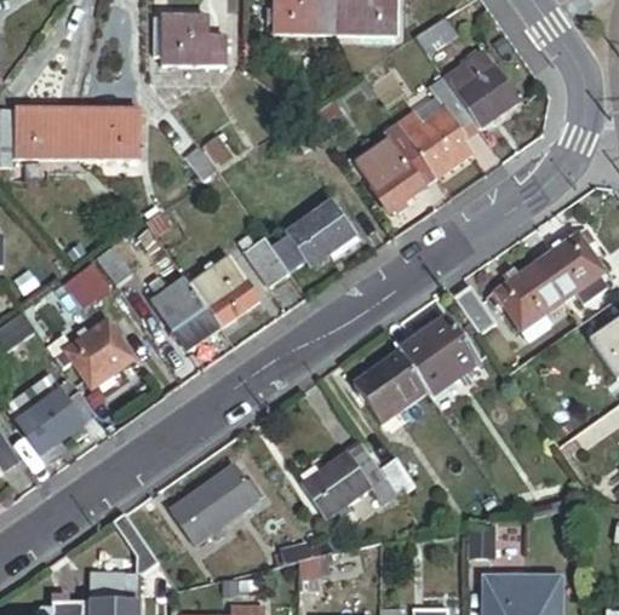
[(337,33),(337,0),(274,0),(274,32),(337,33)]
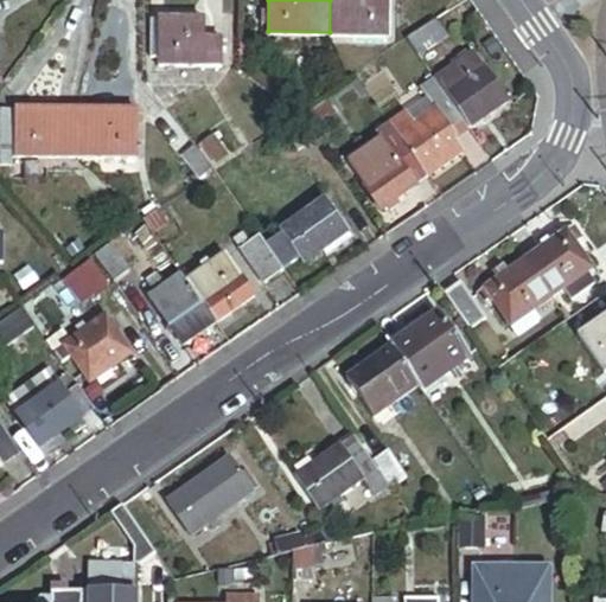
[(330,0),(330,32),(387,32),(387,0),(330,0)]
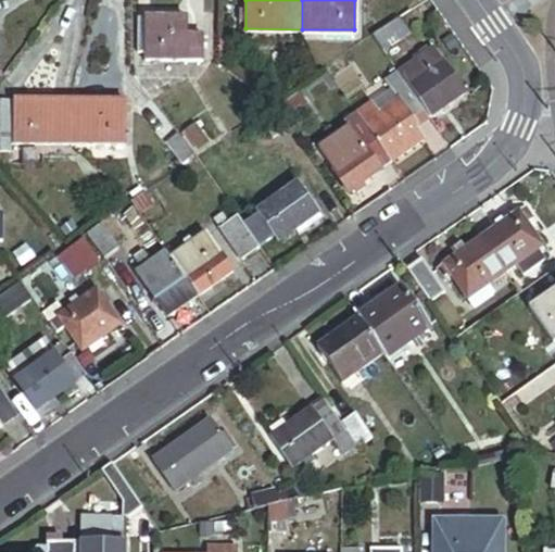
[(188,16),(147,15),(147,58),(203,58),(203,34),(188,34),(188,16)]
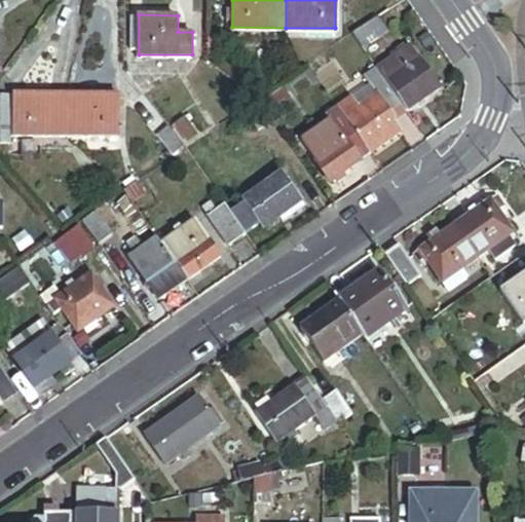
[(364,45),(385,31),(376,17),(354,33),(364,45)]
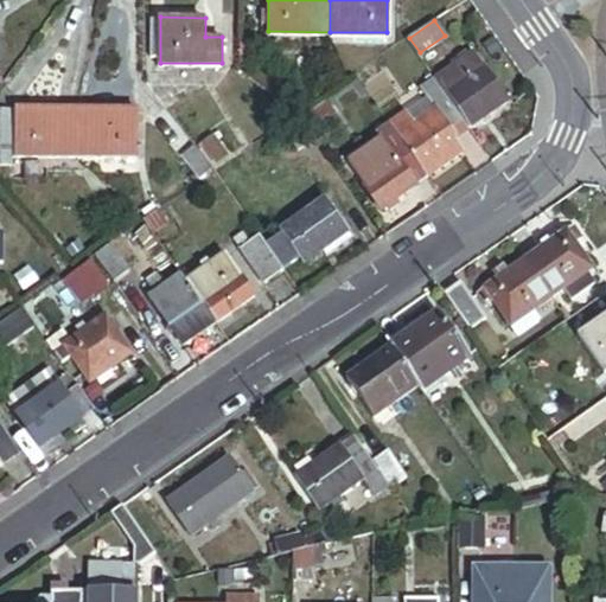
[(446,90),(444,91),(448,97),(469,126),(506,98),(472,50),(435,75),(446,90)]
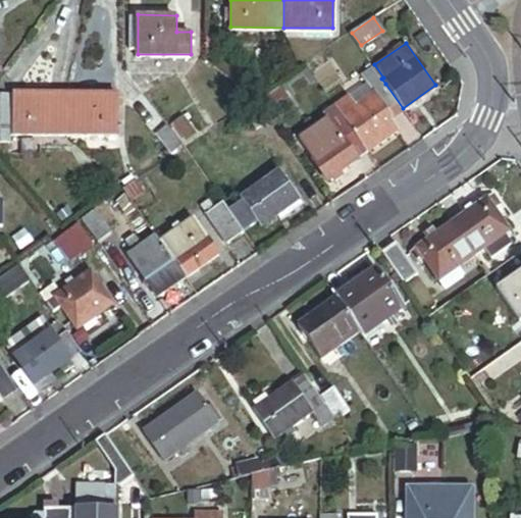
[(360,74),(366,83),(334,105),(342,115),(385,84),(381,79),(373,65),(360,74)]
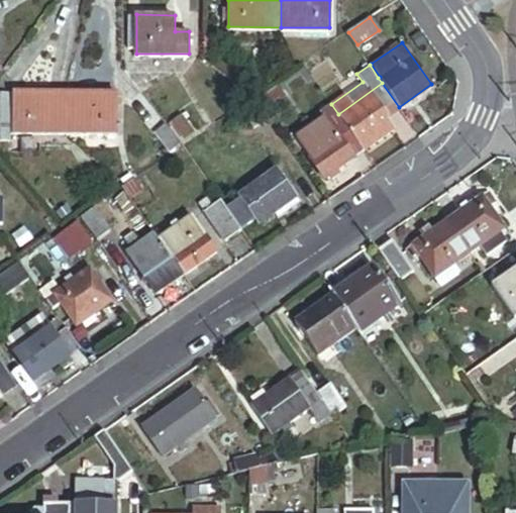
[(385,116),(399,107),(382,83),(338,114),(349,130),(380,109),(385,116)]
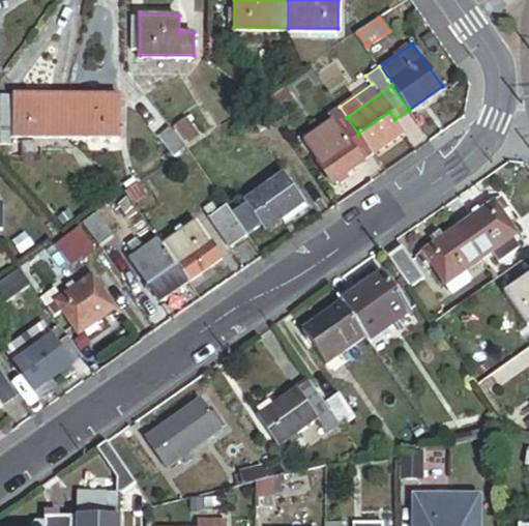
[(70,94),(0,92),(0,141),(17,141),(17,134),(70,135),(70,94)]
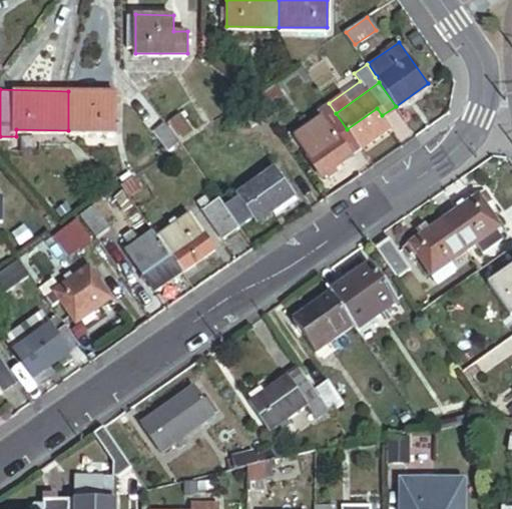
[(118,91),(68,91),(68,130),(118,130),(118,91)]
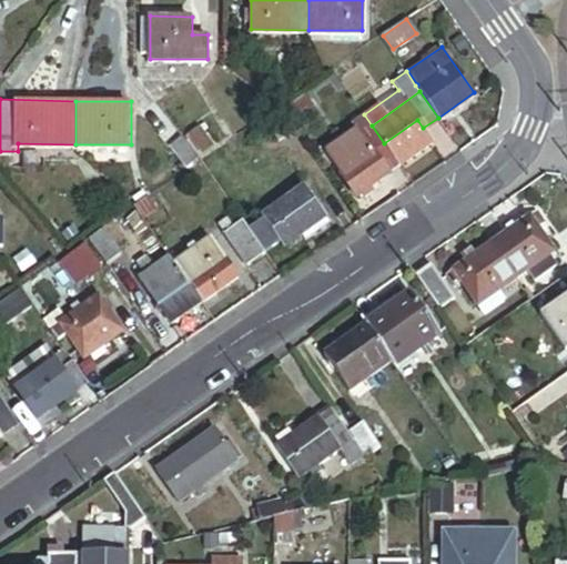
[(364,114),(353,122),(357,128),(374,151),(384,143),(372,126),(364,114)]
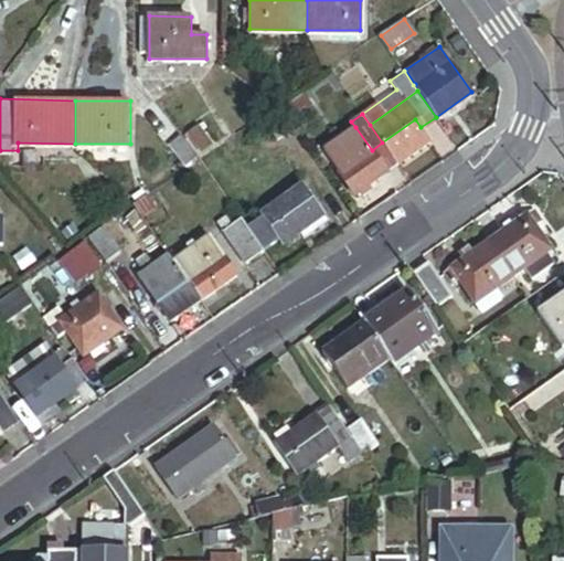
[(382,143),(396,163),(429,140),(421,127),(415,119),(382,143)]
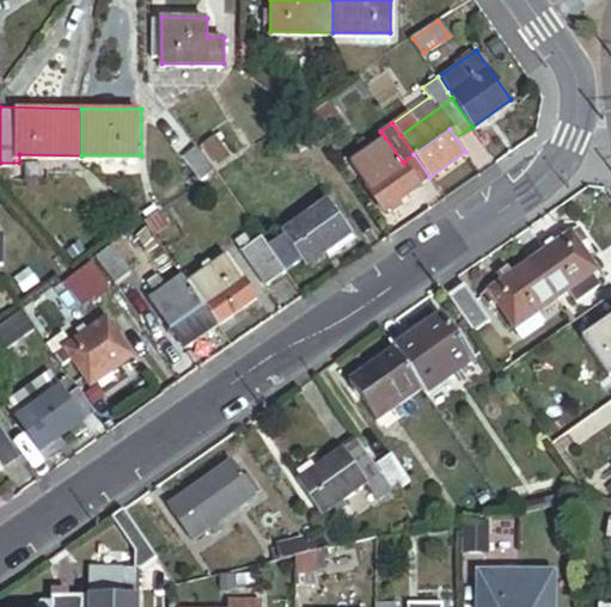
[(203,145),(219,166),(232,158),(217,136),(203,145)]
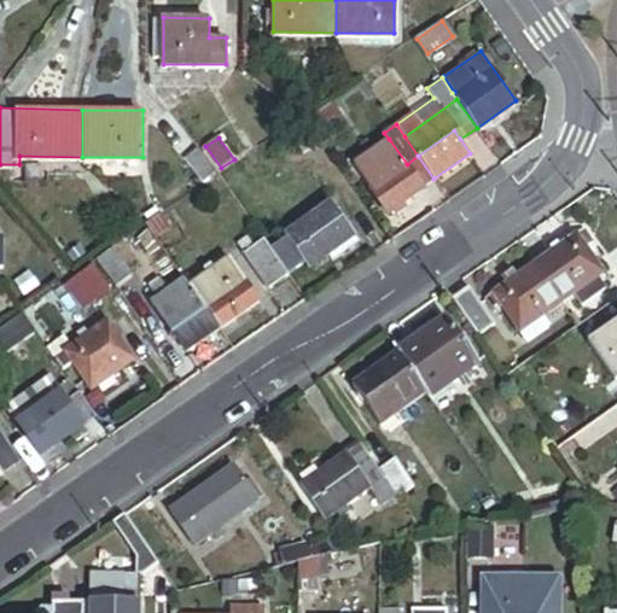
[(355,163),(372,188),(407,164),(389,139),(355,163)]
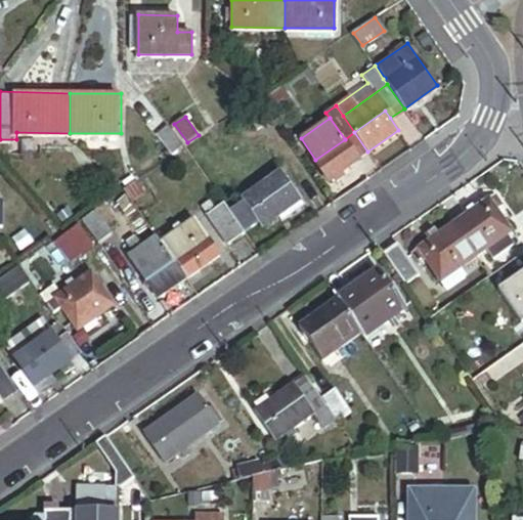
[(157,135),(172,156),(184,146),(169,126),(157,135)]
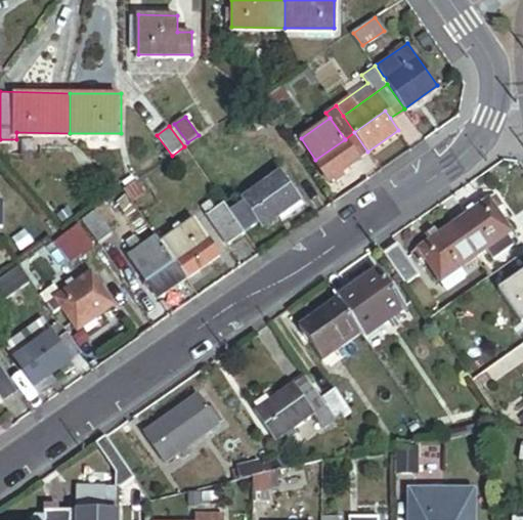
[(367,152),(354,132),(345,139),(358,158),(367,152)]
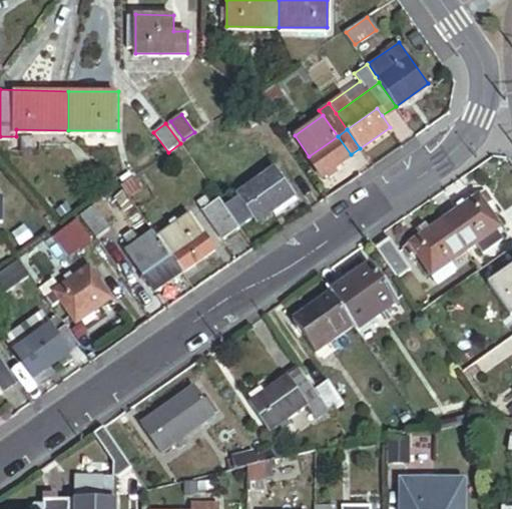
[(336,165),(351,154),(338,136),(309,156),(322,174),(326,172),(329,176),(339,169),(336,165)]
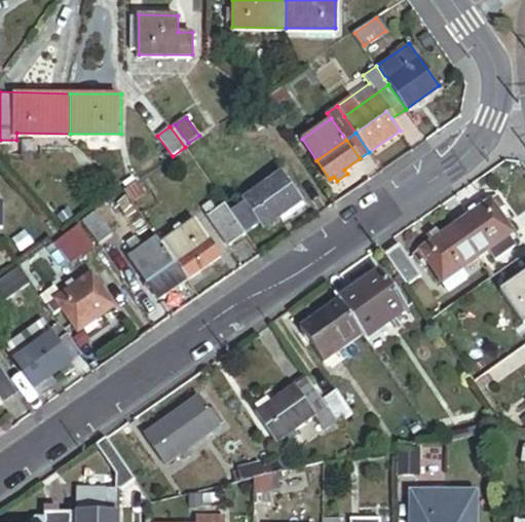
[(282,172),(245,197),(264,226),(278,216),(301,200),(282,172)]
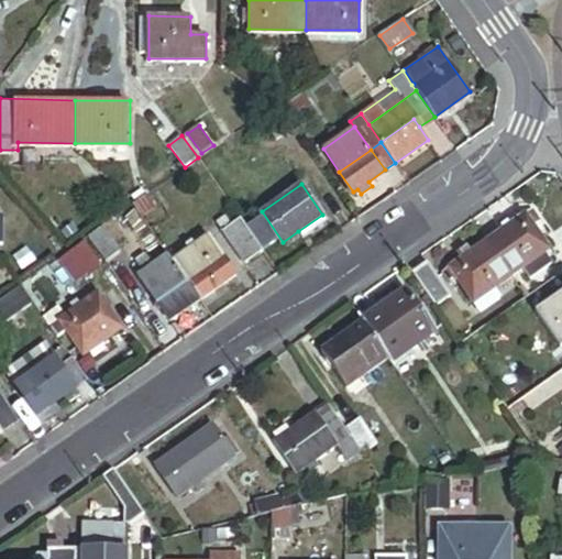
[(134,204),(144,218),(157,209),(147,195),(134,204)]
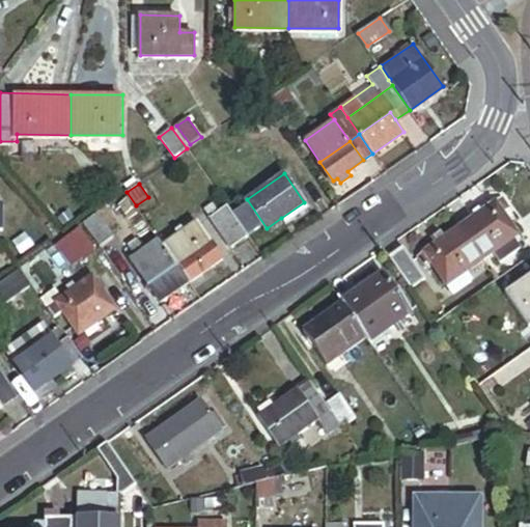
[(501,195),(495,200),(501,210),(508,205),(501,195)]
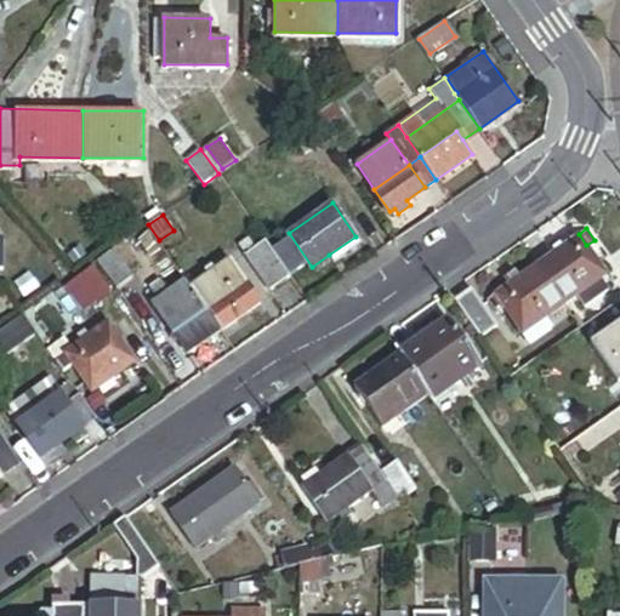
[(579,234),(536,264),(563,302),(570,296),(579,308),(602,291),(595,280),(606,272),(586,245),(579,234)]
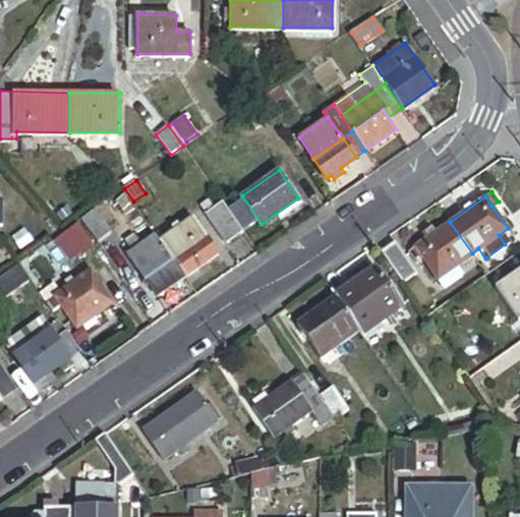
[(298,198),(276,214),(279,219),(302,204),(298,198)]
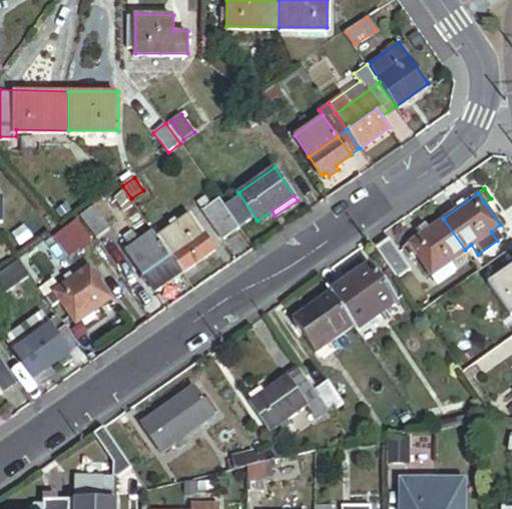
[(243,231),(220,198),(203,209),(226,242),(243,231)]
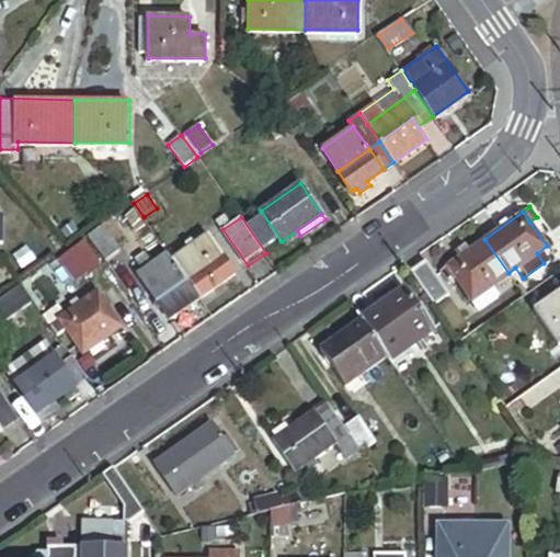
[(106,225),(91,237),(100,249),(107,260),(123,248),(106,225)]
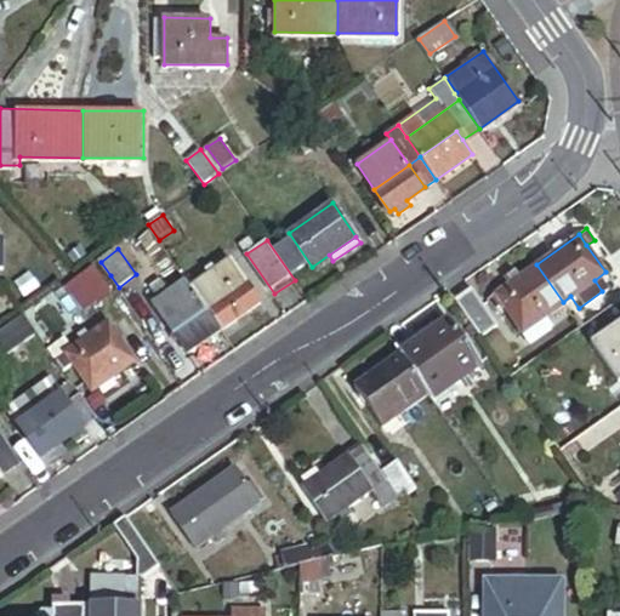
[(191,286),(206,309),(246,281),(231,258),(191,286)]
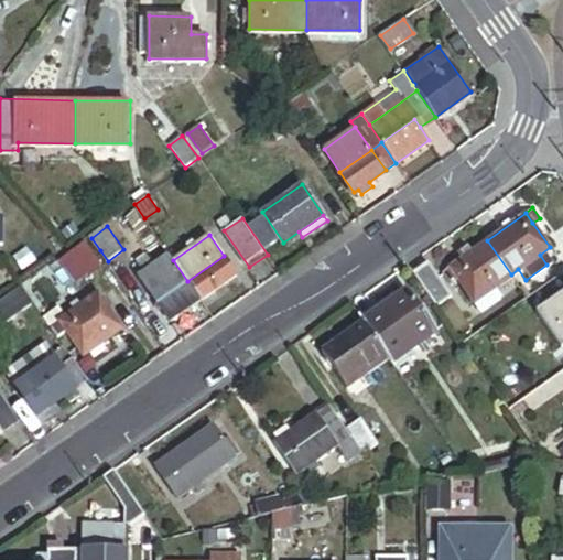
[(84,240),(71,249),(87,272),(99,264),(84,240)]
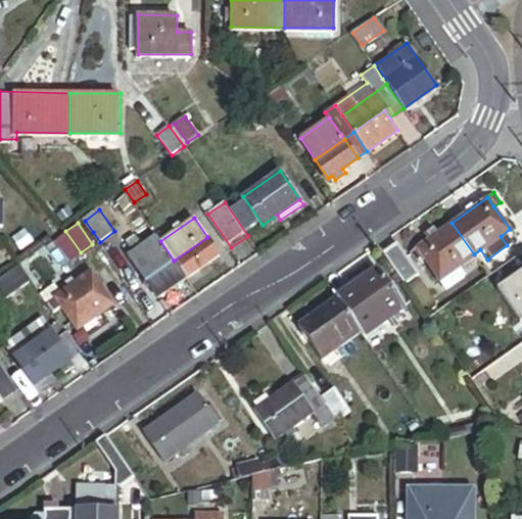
[(474,254),(452,223),(417,246),(424,255),(446,287),(464,275),(458,266),(474,254)]
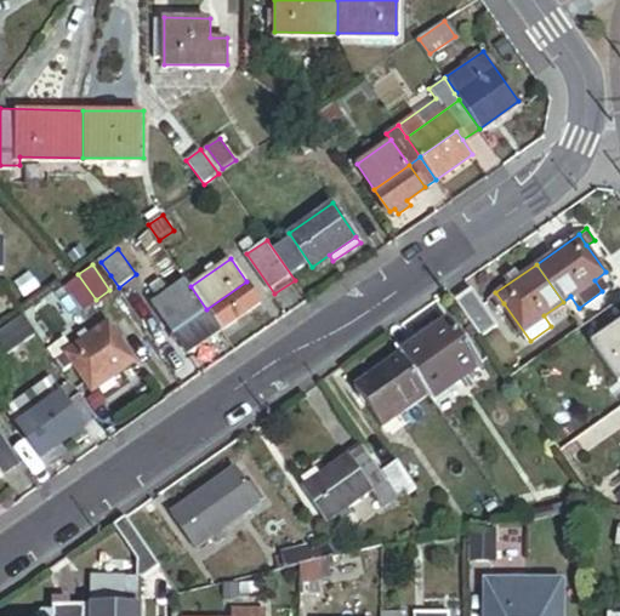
[(191,286),(185,277),(168,289),(160,278),(149,285),(157,296),(152,300),(188,352),(221,329),(206,309),(191,286)]
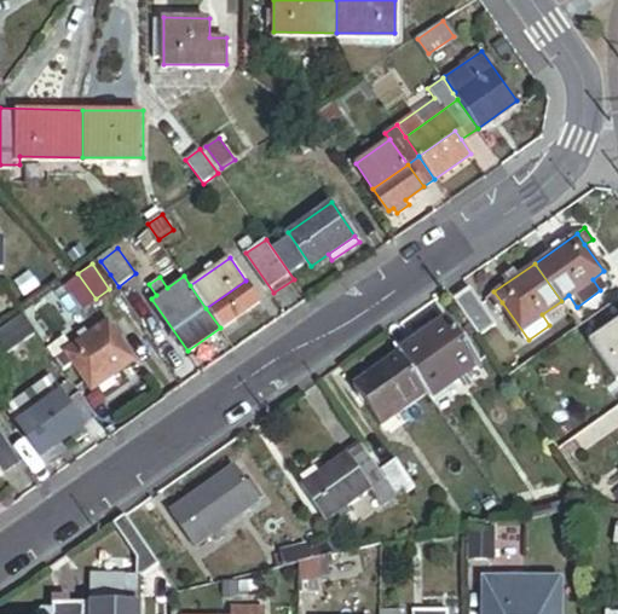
[(246,281),(206,308),(220,328),(259,300),(246,281)]
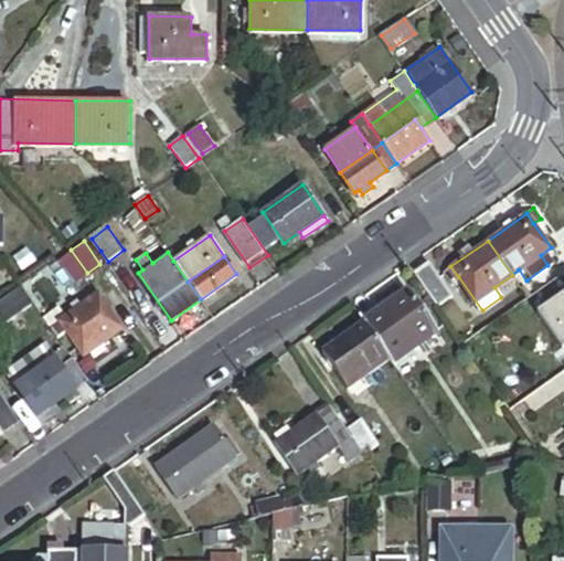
[(428,262),(413,272),(436,305),(450,294),(428,262)]
